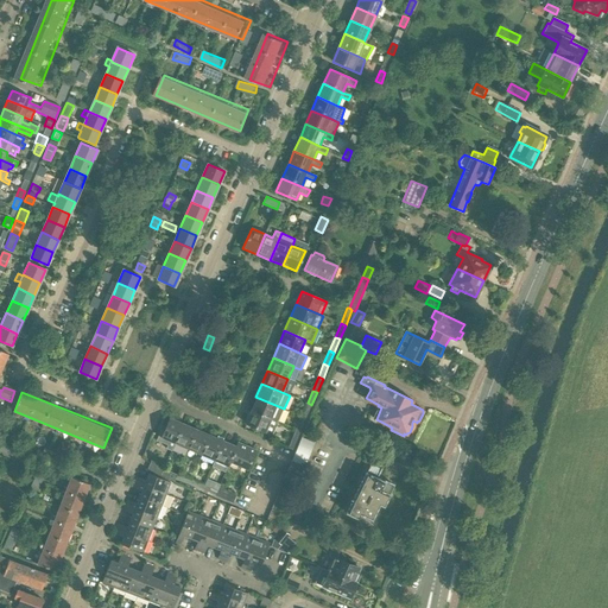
[(278,422),(284,409),(255,397),(249,410),(278,422)]
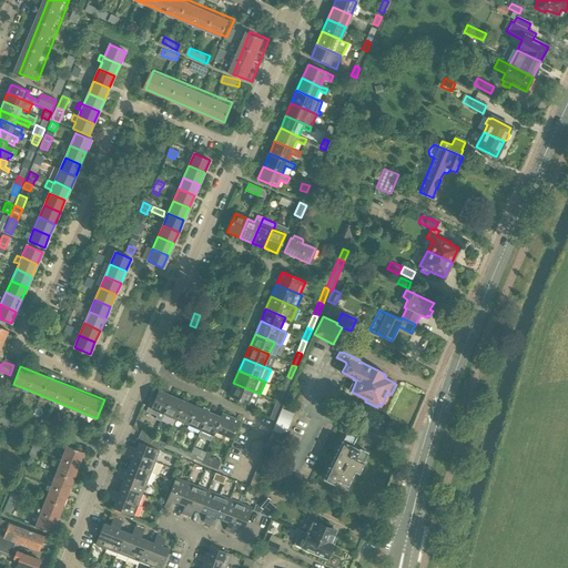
[(291,378),(287,376),(282,389),(286,392),(291,378)]
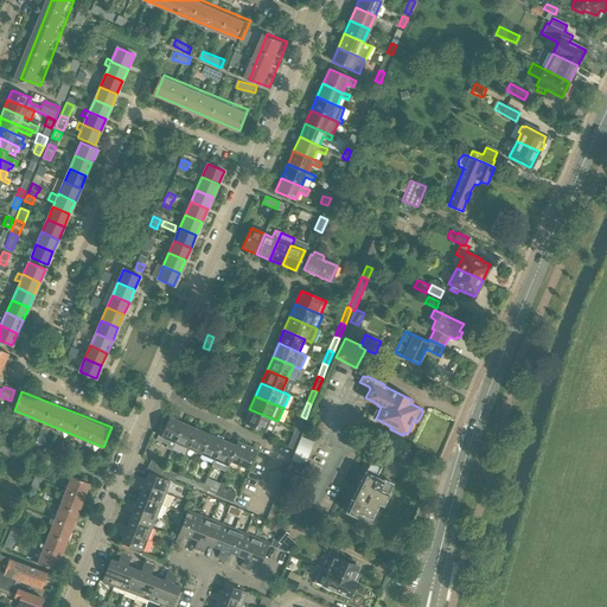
[(243,423),(264,432),(263,433),(272,435),(278,421),(249,409),(243,423)]
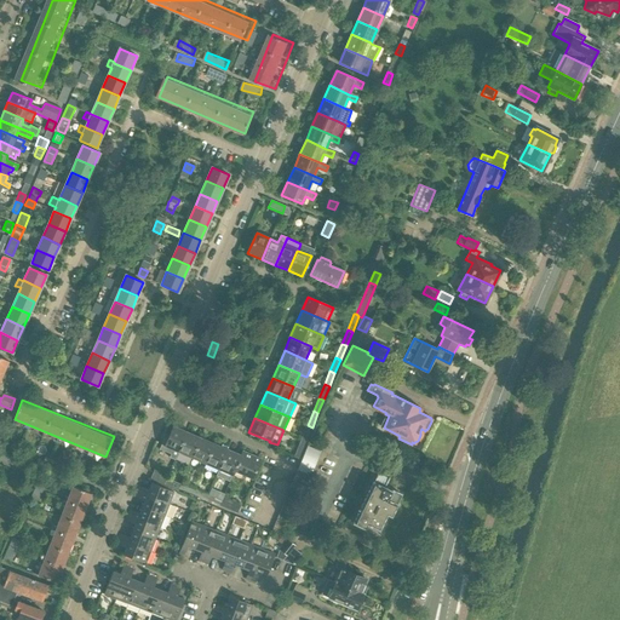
[(313,428),(308,425),(302,438),(306,441),(313,428)]
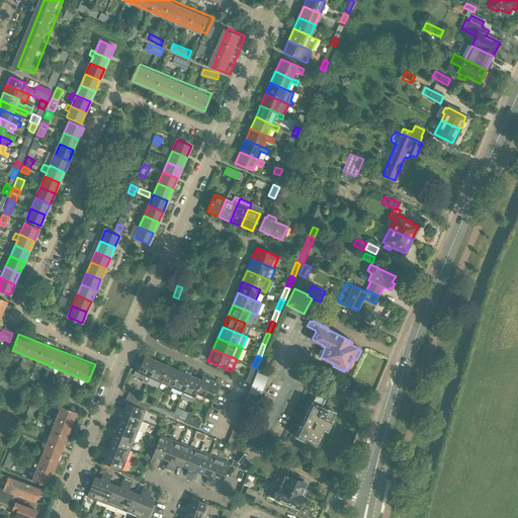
[(134,375),(143,379),(142,382),(147,384),(149,378),(157,361),(145,356),(142,365),(139,364),(134,375)]
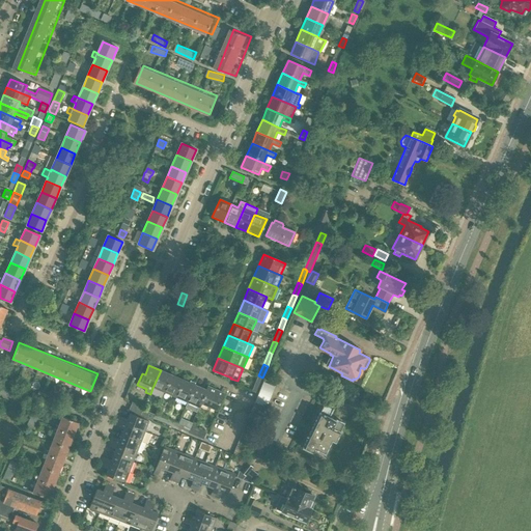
[(161,370),(152,388),(164,392),(172,374),(161,370)]
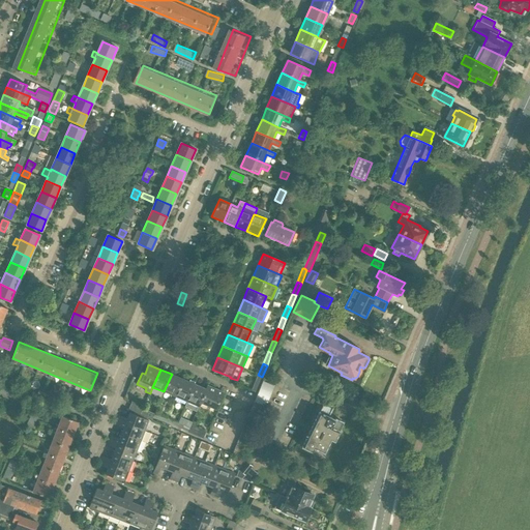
[(172,374),(164,391),(175,396),(183,379),(172,374)]
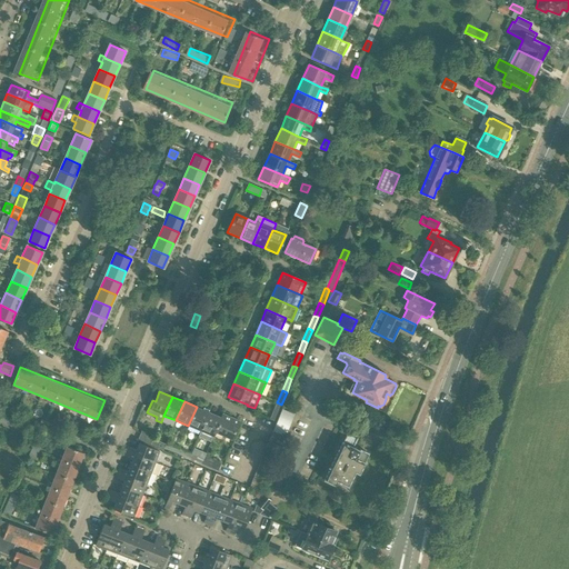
[(270,420),(273,421),(281,405),(277,402),(270,420)]
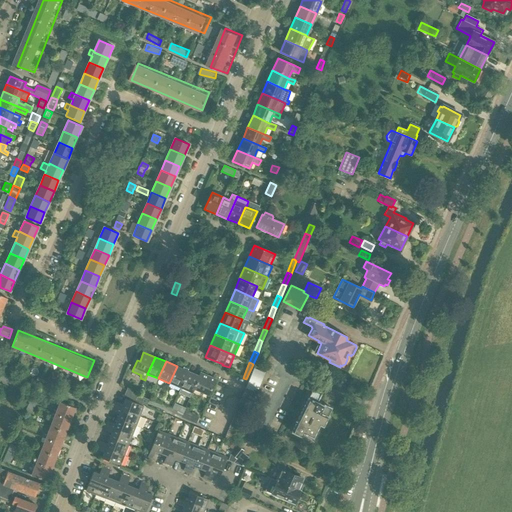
[(169,383),(180,388),(181,388),(188,371),(177,366),(169,383)]
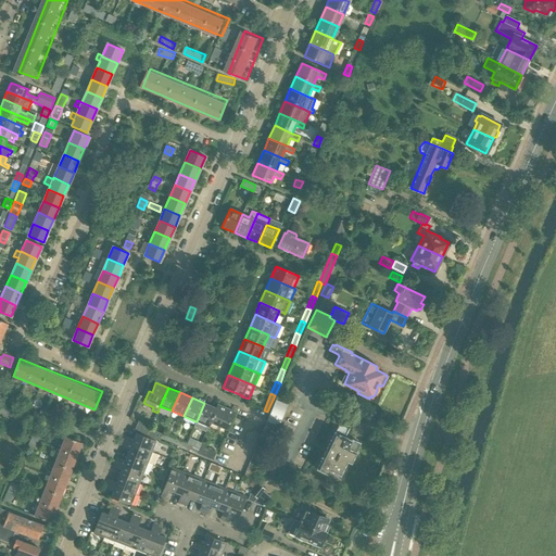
[(275,400),(268,416),(266,421),(278,426),(287,404),(275,400)]
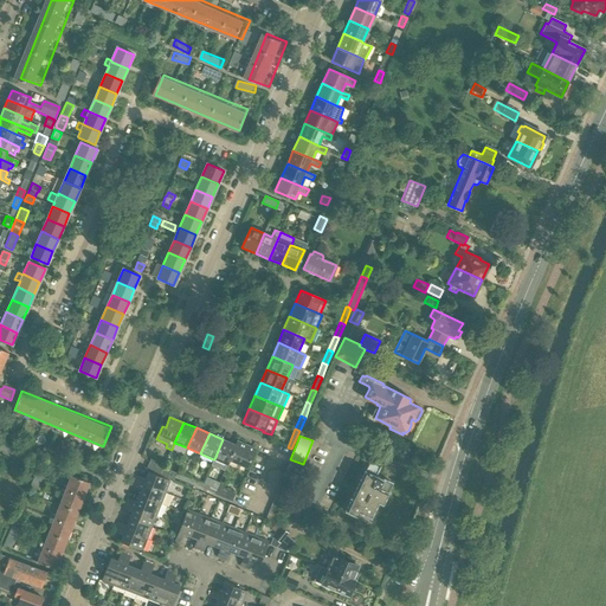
[(214,459),(213,459),(211,465),(224,471),(226,465),(227,465),(238,440),(236,445),(223,439),(214,459)]
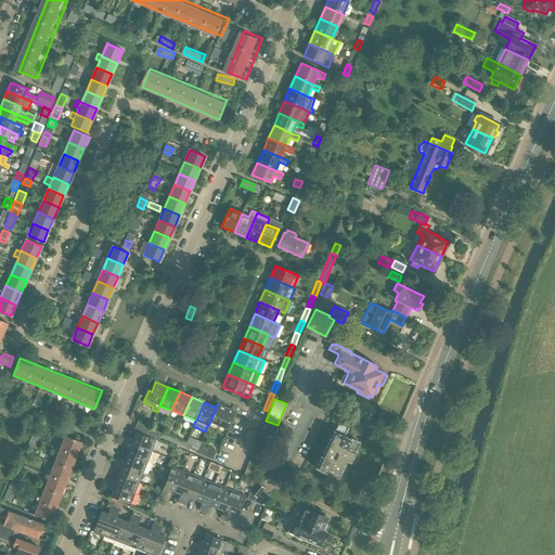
[(208,426),(210,422),(227,429),(234,411),(218,403),(208,426)]
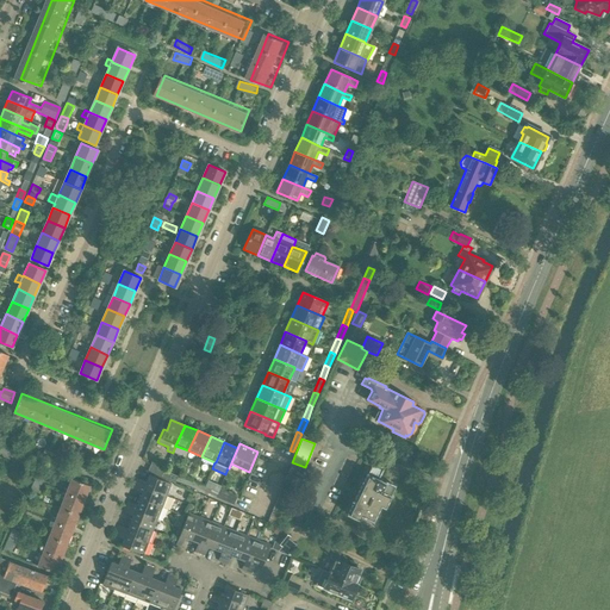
[(166,468),(151,462),(148,471),(162,478),(165,471),(166,468)]
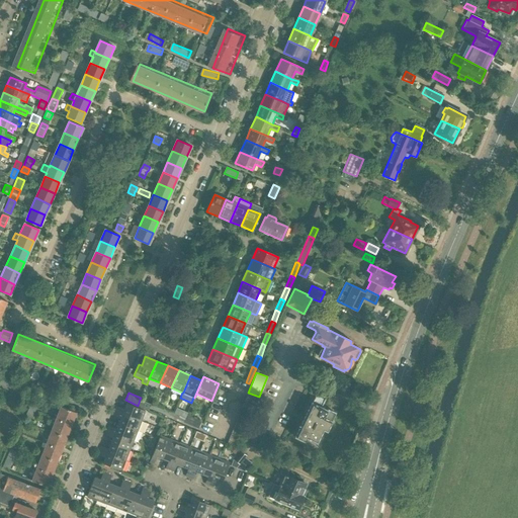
[(248,393),(246,397),(246,398),(257,403),(259,397),(248,393)]
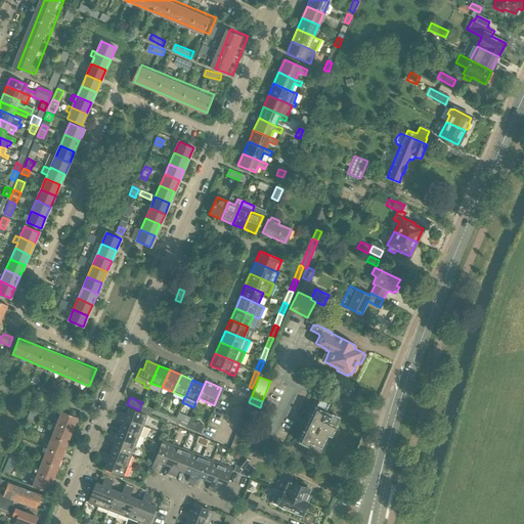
[(298,442),(308,446),(310,443),(319,447),(326,434),(330,436),(331,435),(332,436),(335,435),(338,430),(337,427),(335,427),(335,425),(338,417),(331,413),(331,415),(323,411),(328,404),(319,400),(315,407),(298,442)]
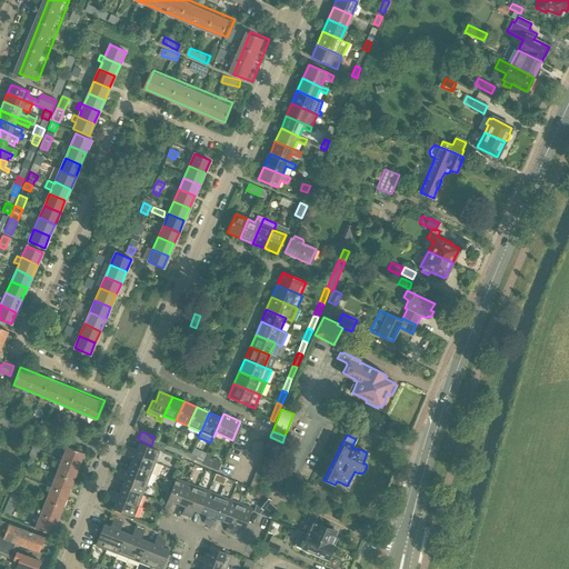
[(268,442),(280,448),(282,442),(270,437),(268,442)]
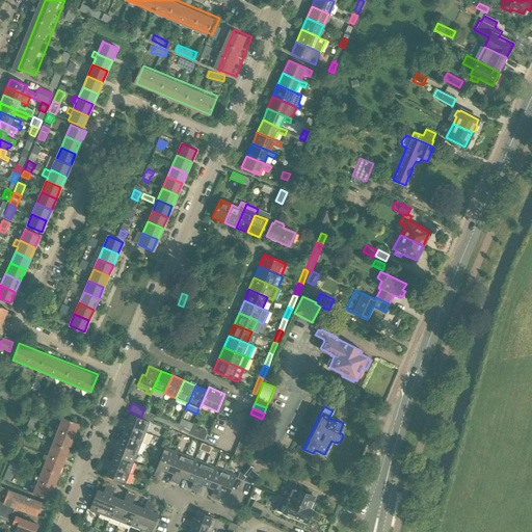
[(155,416),(143,410),(141,417),(153,421),(155,416)]
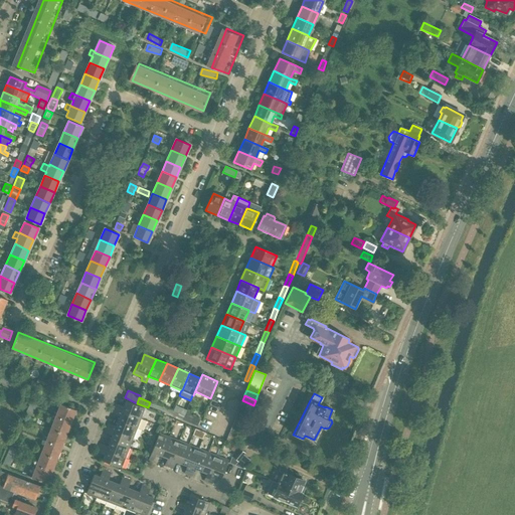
[(239,407),(250,411),(253,405),(242,400),(239,407)]
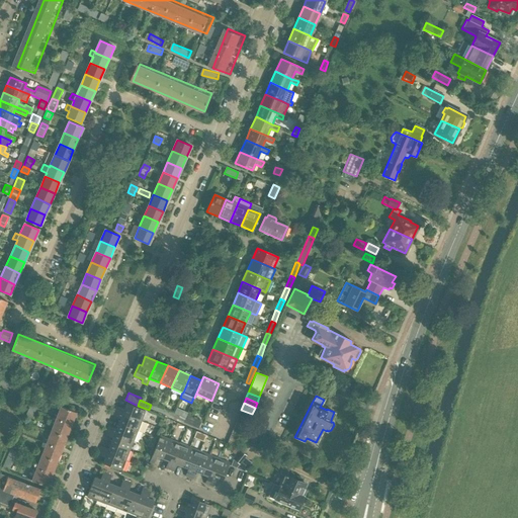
[(124,410),(116,407),(115,411),(142,421),(146,411),(126,404),(124,410)]
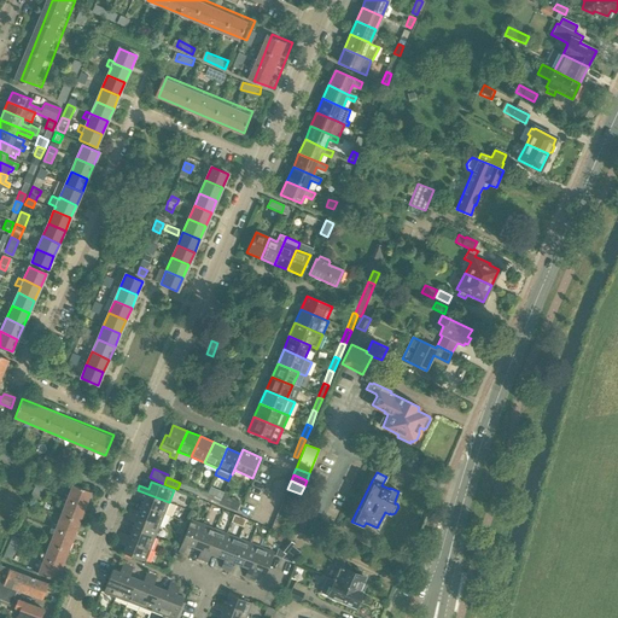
[(178,489),(178,490),(179,487),(192,491),(193,488),(180,482),(180,483),(178,489)]
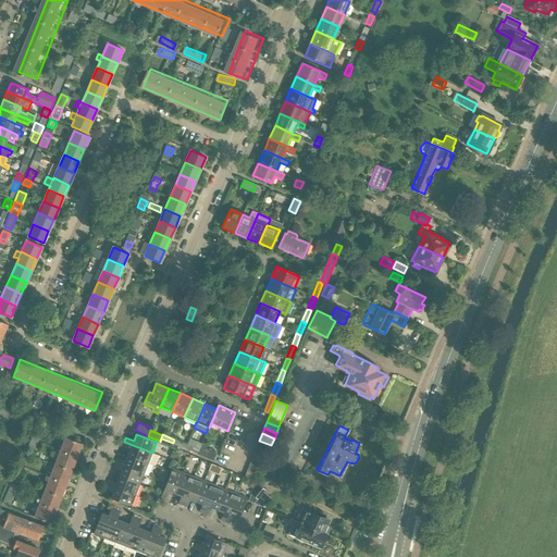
[(54,523),(82,442),(63,435),(36,517),(54,523)]
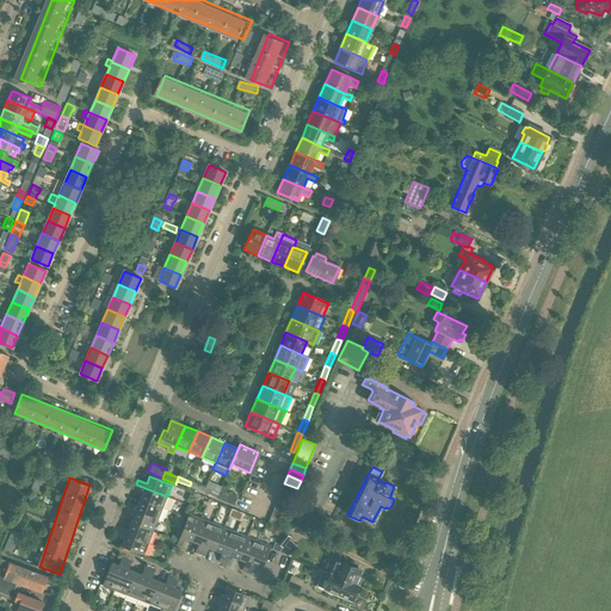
[(203,492),(205,488),(191,482),(190,486),(203,492)]
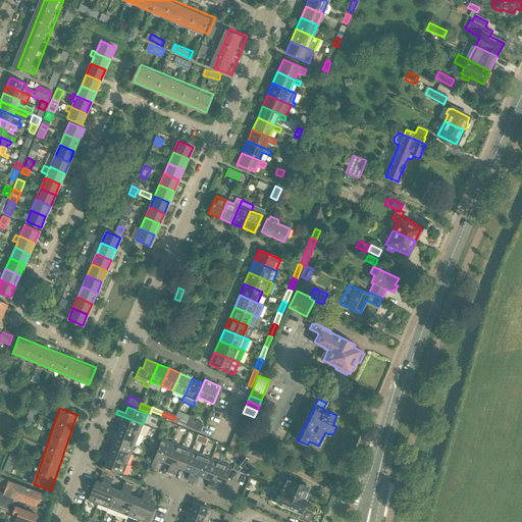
[(241,418),(252,423),(254,417),(243,413),(241,418)]
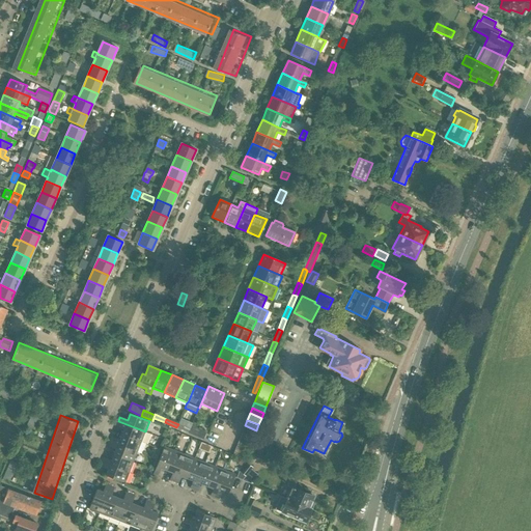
[(116,425),(124,428),(121,435),(141,442),(145,431),(118,421),(116,425)]
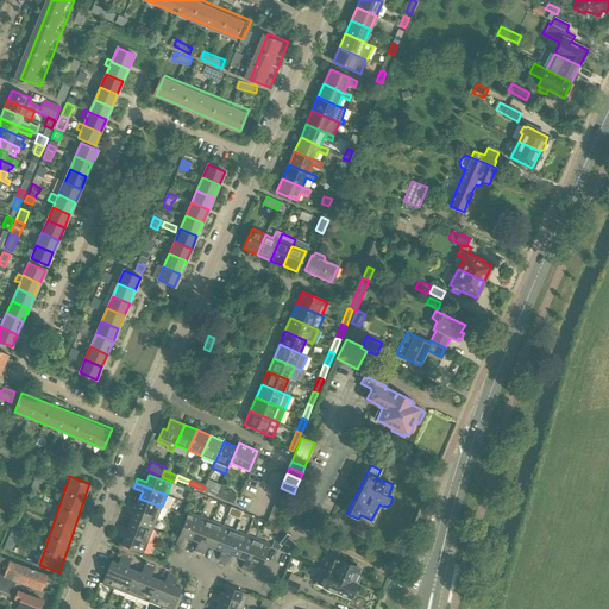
[(215,496),(218,491),(205,487),(202,490),(215,496)]
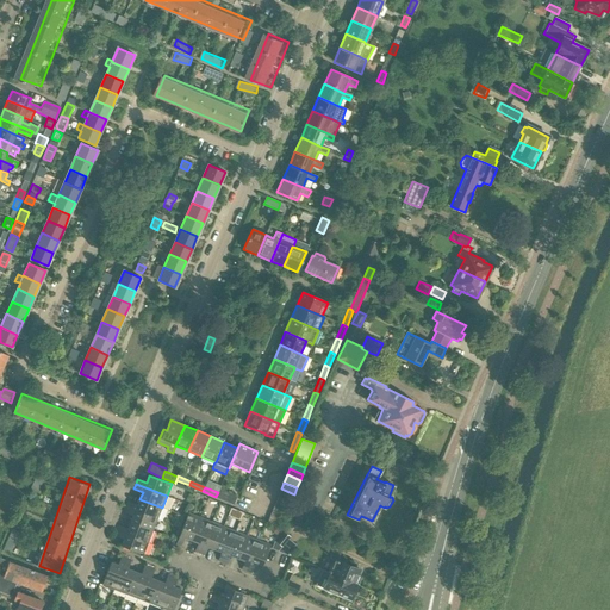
[(218,492),(216,497),(234,505),(238,496),(221,489),(218,492)]
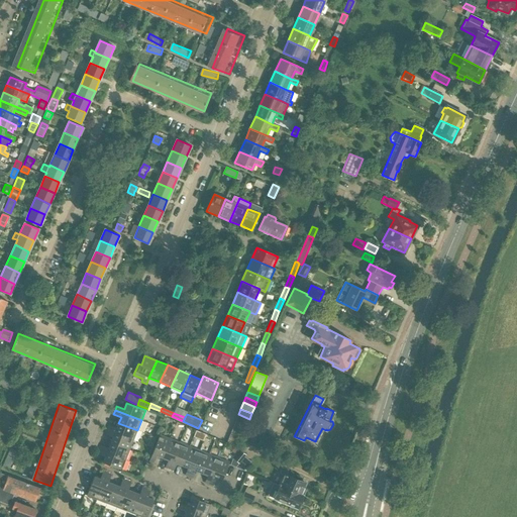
[(236,420),(247,424),(249,419),(238,414),(236,420)]
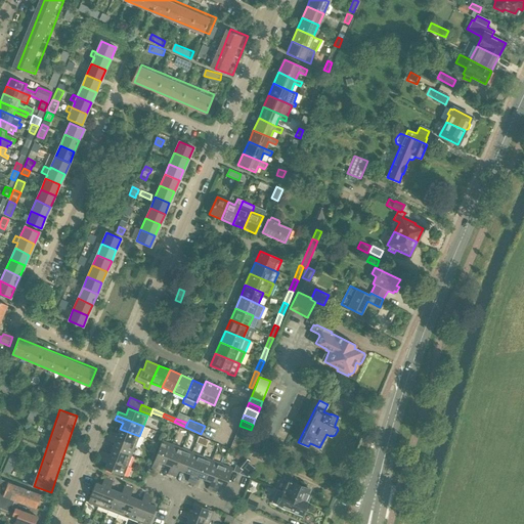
[(251,430),(239,426),(237,431),(249,435),(251,430)]
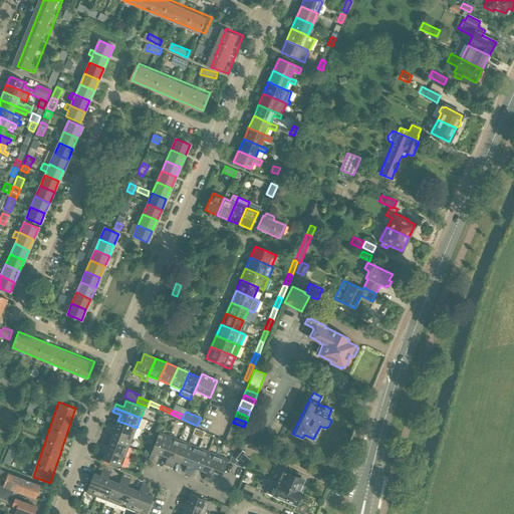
[(115,426),(108,423),(106,428),(133,438),(137,428),(117,421),(115,426)]
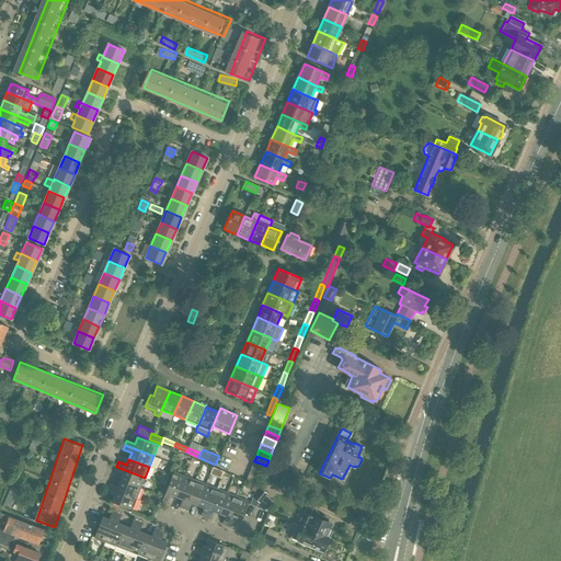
[(266,466),(254,461),(251,468),(263,472),(266,466)]
